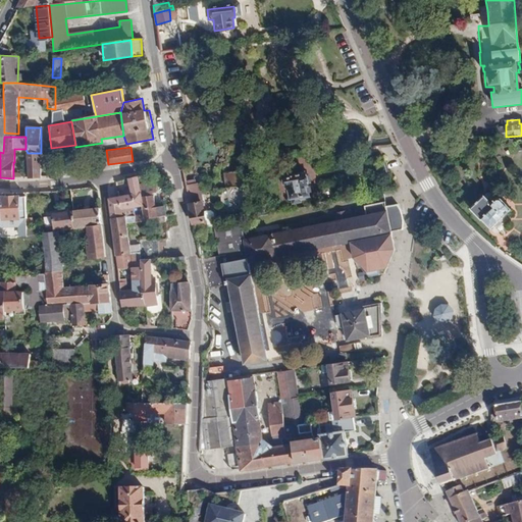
[(41,153),(28,153),(28,178),(41,177),(41,153)]
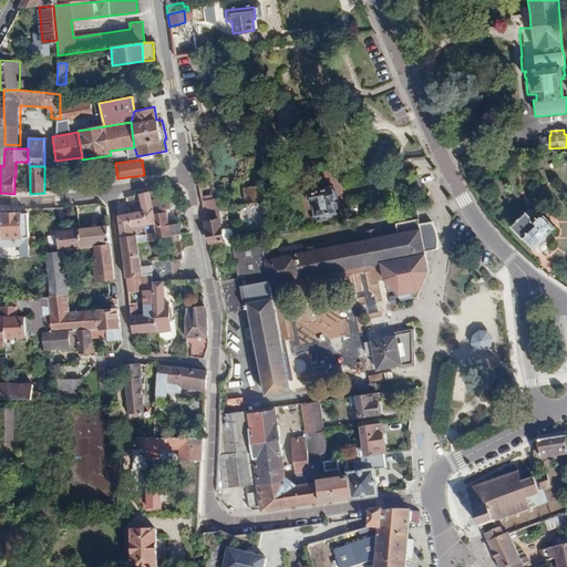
[(257,188),(244,188),(244,204),(258,203),(257,188)]
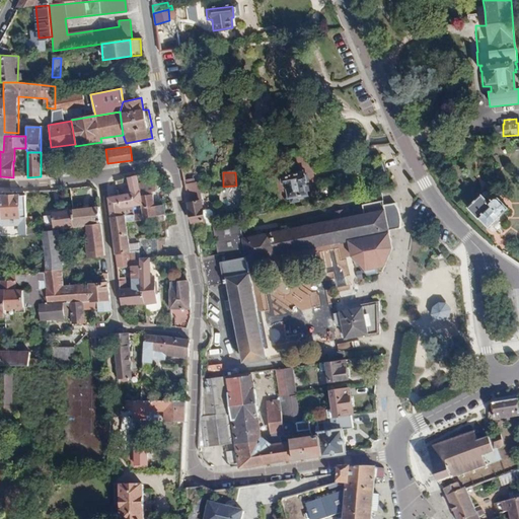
[(303,197),(301,187),(303,186),(301,174),(282,178),(284,190),(286,190),(287,198),(293,197),(293,199),(303,197)]
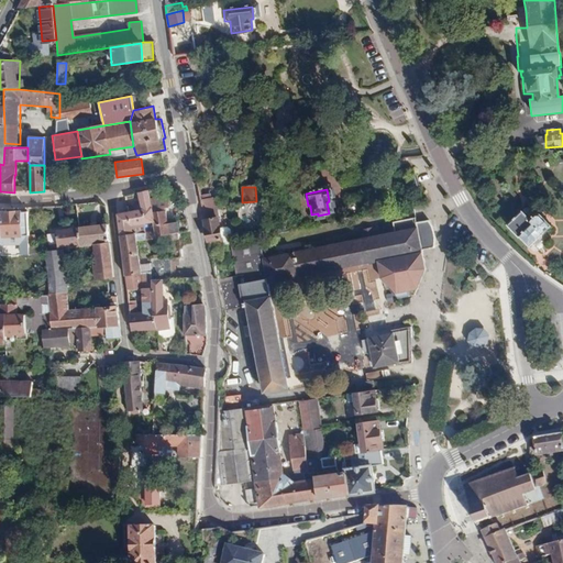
[(150,200),(148,190),(138,192),(141,210),(117,213),(120,236),(136,234),(135,227),(148,224),(153,223),(150,200)]
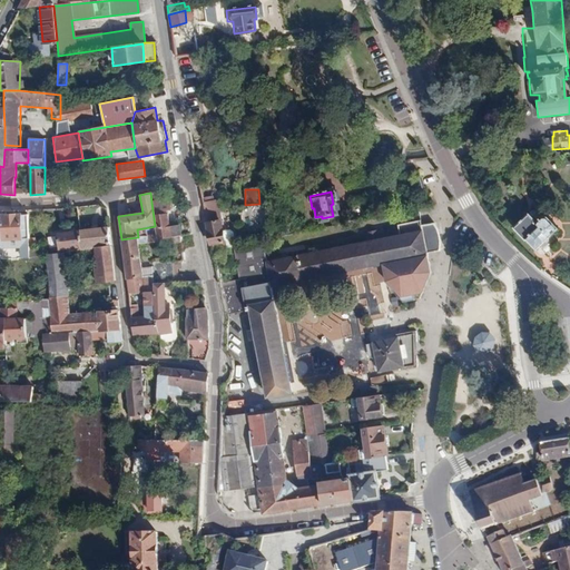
[(214,200),(204,203),(206,210),(217,208),(216,200),(214,200)]
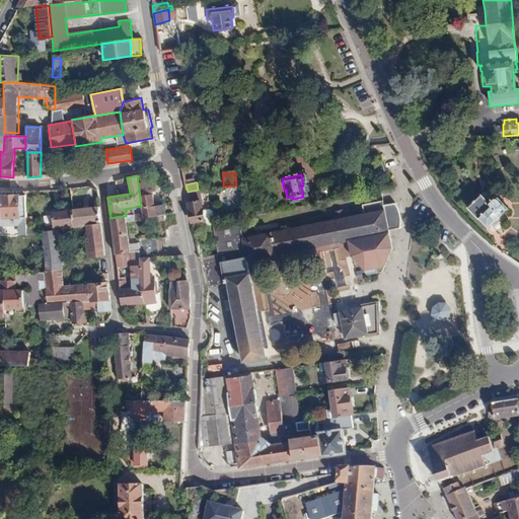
[(20,194),(0,194),(0,218),(20,218),(20,194)]
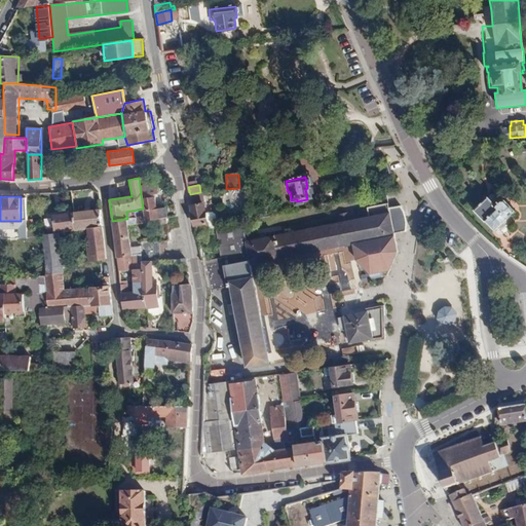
[(484,222),(486,221),(495,230),(516,211),(503,198),(496,205),(488,196),(474,210),(484,222)]
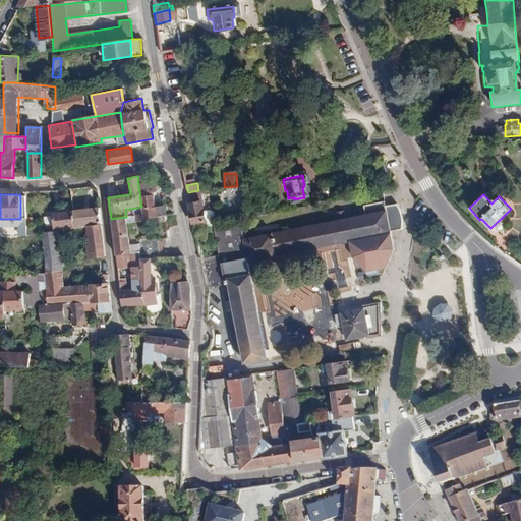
[(200,198),(187,200),(191,219),(204,217),(200,198)]
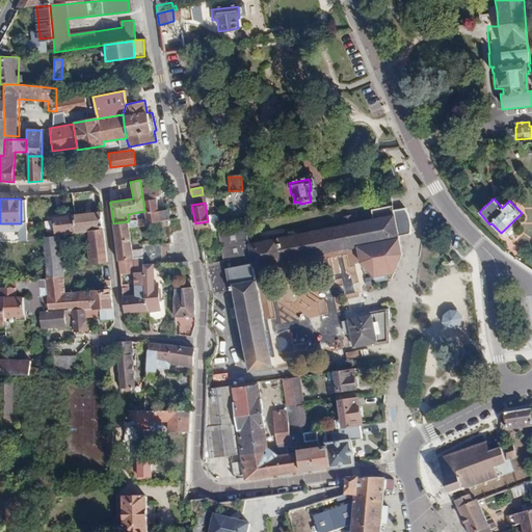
[(407,208),(394,211),(393,206),(371,210),(373,218),(331,227),(329,254),(357,248),(364,269),(374,280),(392,276),(403,256),(401,245),(399,236),(410,234),(410,221),(407,208)]
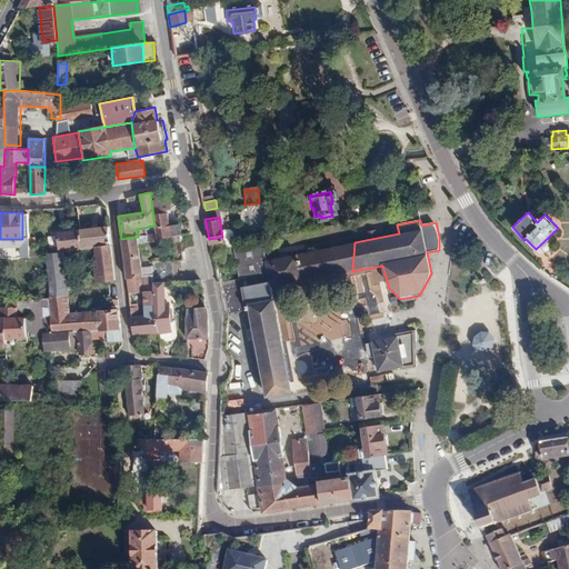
[(82,245),(82,249),(92,248),(110,246),(108,227),(80,230),(82,245)]
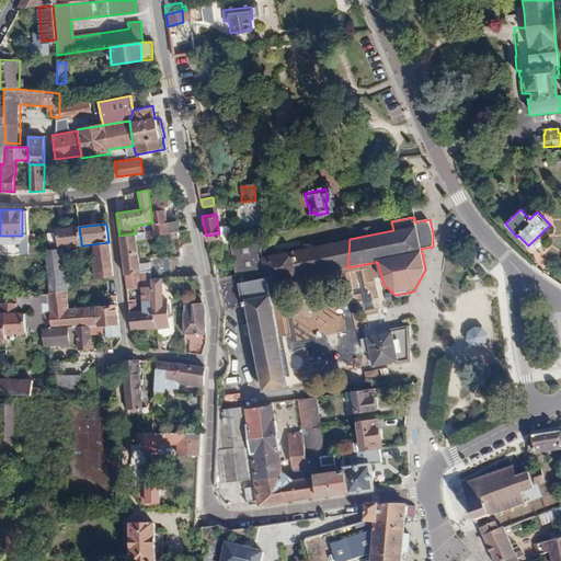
[(81,241),(79,227),(57,229),(58,243),(81,241)]
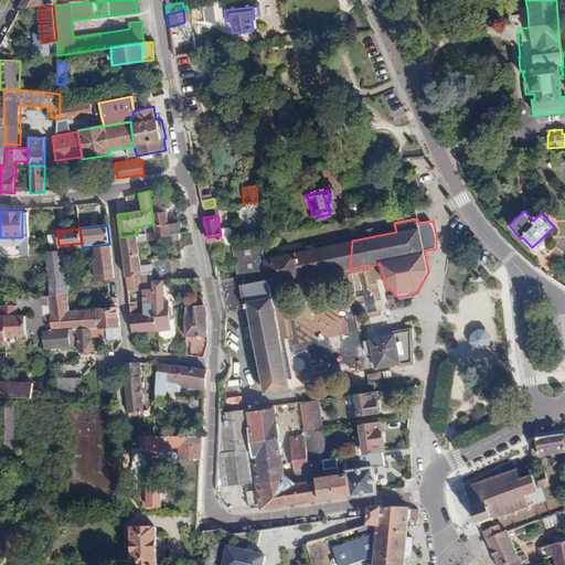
[(120,237),(121,256),(138,254),(137,235),(120,237)]
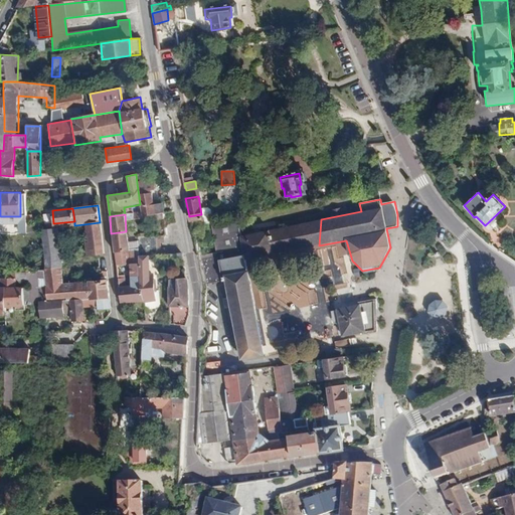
[(226,282),(242,365),(269,360),(249,259),(244,234),(241,219),(211,225),(216,252),(204,255),(209,285),(226,282)]
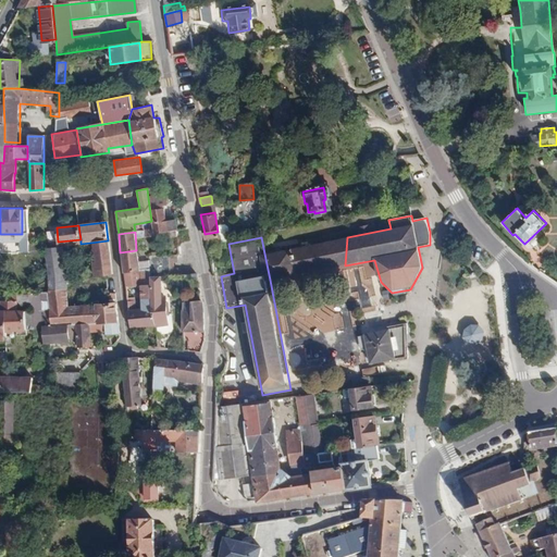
[(347,237),(264,254),(270,280),(345,265),(347,237)]
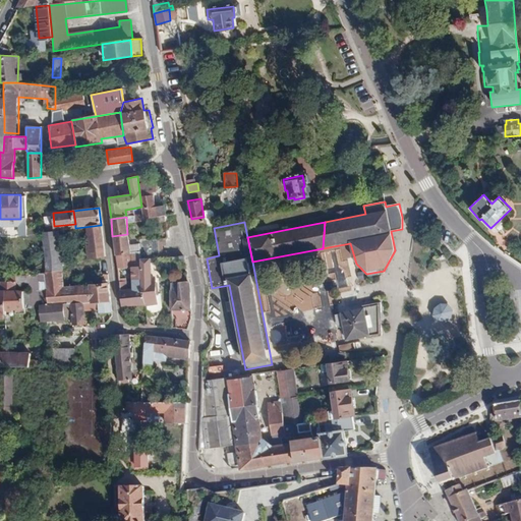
[(105,256),(101,225),(84,227),(89,258),(105,256)]
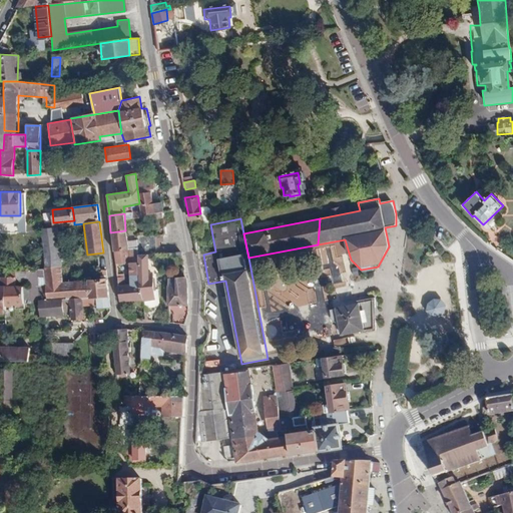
[(125,230),(110,232),(112,251),(126,250),(125,230)]
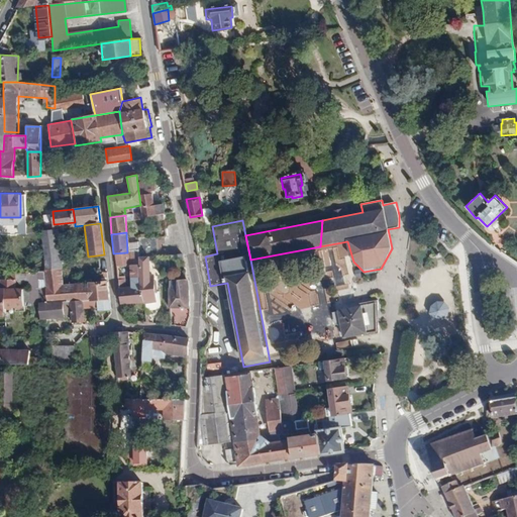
[(141,238),(141,254),(148,254),(170,253),(170,247),(168,246),(167,236),(141,238)]
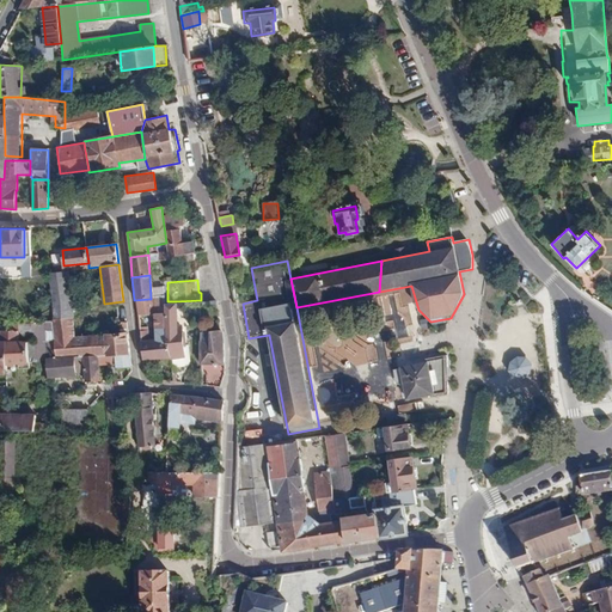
[(176,301),(167,301),(169,312),(170,326),(170,338),(171,357),(187,357),(184,325),(177,325),(176,301)]
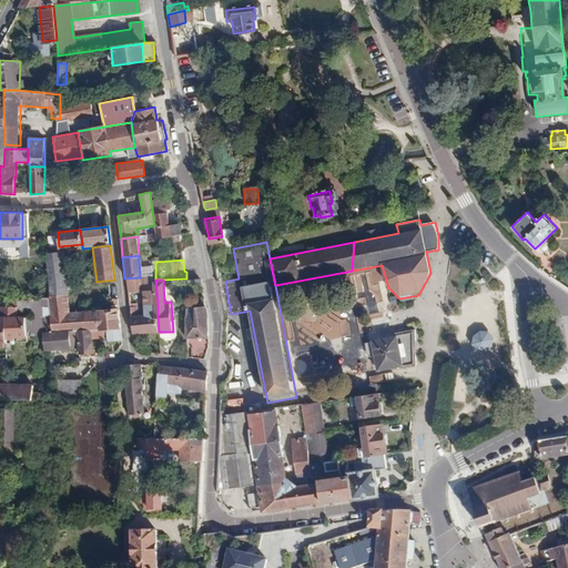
[(156,290),(146,291),(148,304),(158,303),(156,290)]
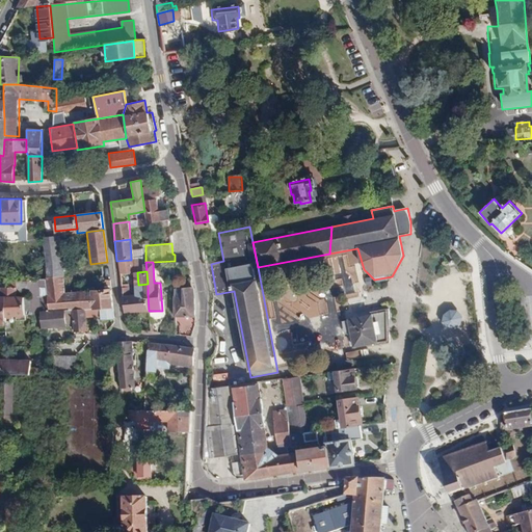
[(47,274),(28,276),(28,285),(29,293),(30,310),(37,310),(38,331),(70,327),(69,312),(52,314),(48,278),(47,274)]
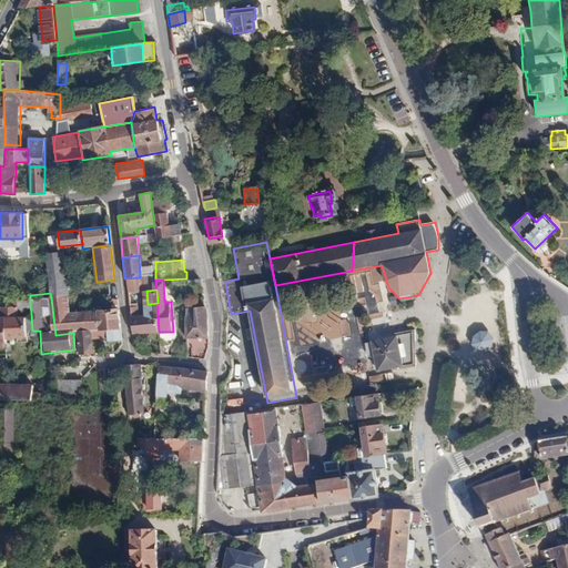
[(3,334),(16,333),(17,343),(28,342),(27,332),(32,331),(31,313),(14,314),(13,306),(30,304),(30,295),(2,297),(3,316),(3,334)]
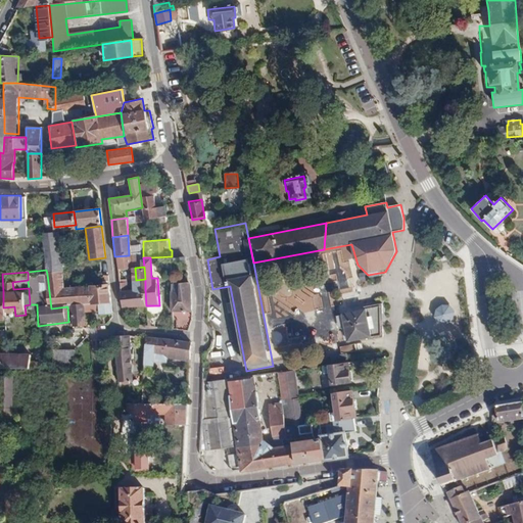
[(63,289),(61,272),(47,274),(51,308),(67,306),(98,302),(99,312),(100,315),(112,314),(108,283),(63,289)]
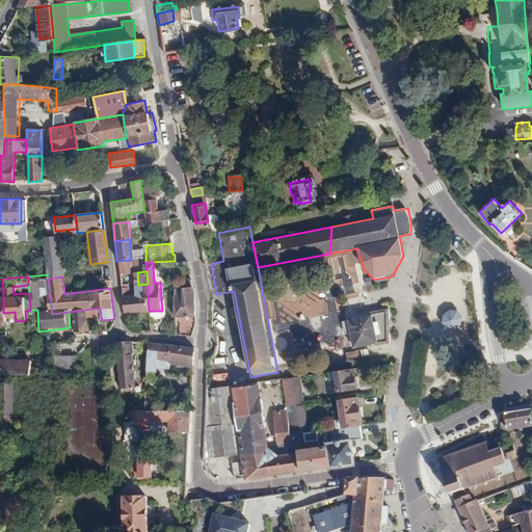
[(124,313),(149,311),(148,294),(131,295),(130,286),(122,287),(124,313)]
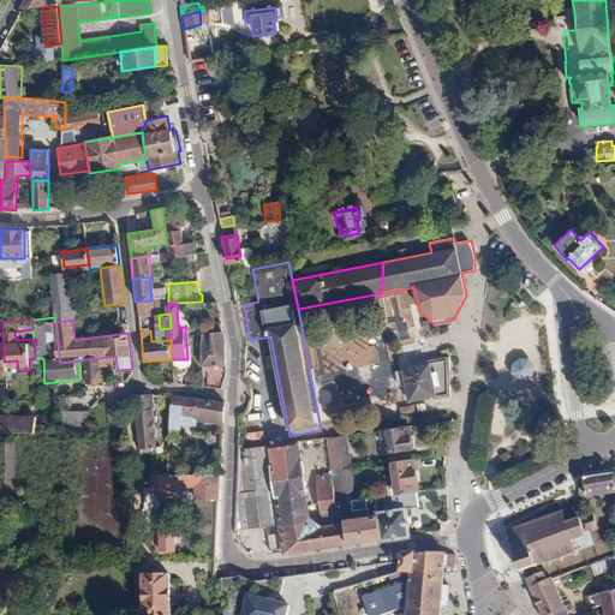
[(225,364),(224,333),(199,334),(202,365),(225,364)]
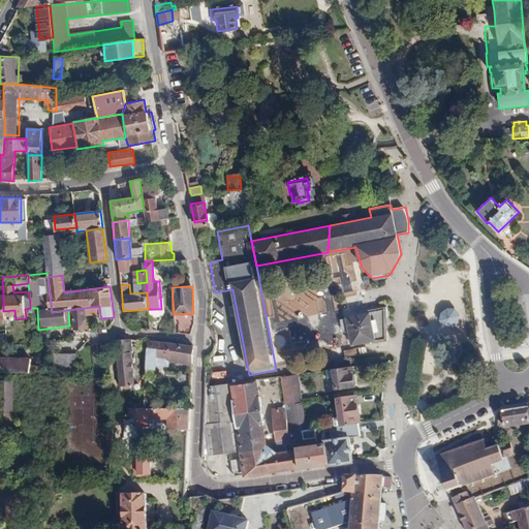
[(99,306),(68,310),(69,325),(70,331),(87,329),(85,315),(100,315),(99,306)]
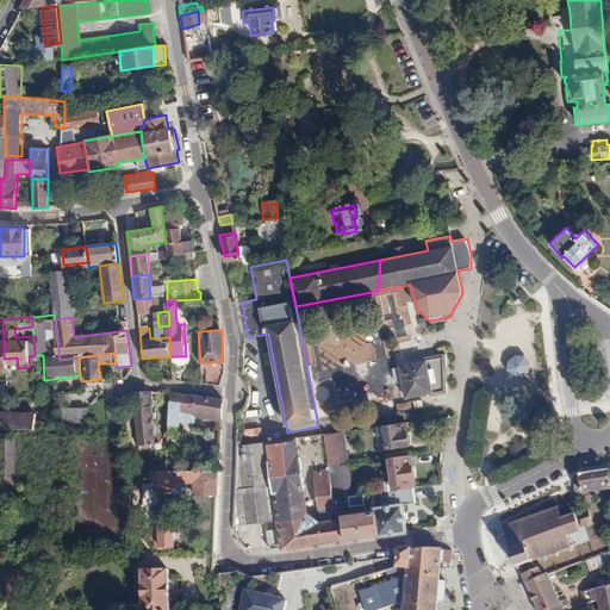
[(524,356),(516,355),(508,360),(506,369),(511,377),(521,378),(522,378),(527,374),(528,373),(530,363),(524,356)]
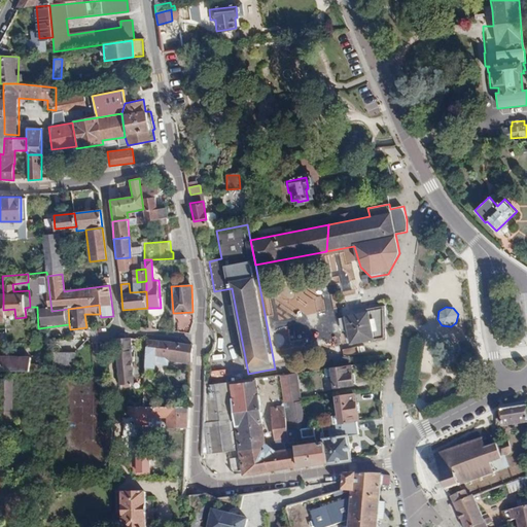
[(385,324),(385,308),(370,311),(344,316),(349,343),(374,340),(384,339),(385,324)]
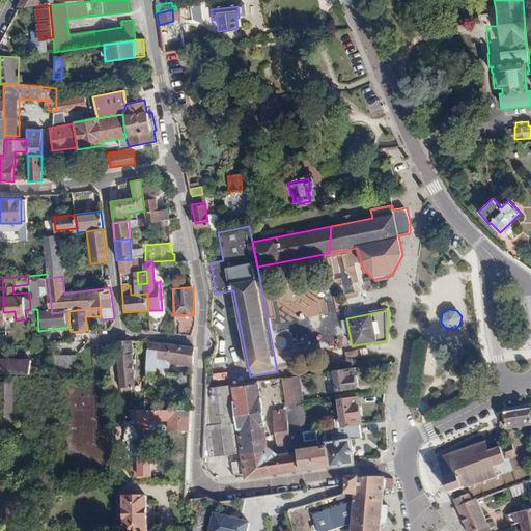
[(191,326),(175,324),(175,334),(191,335),(191,326)]
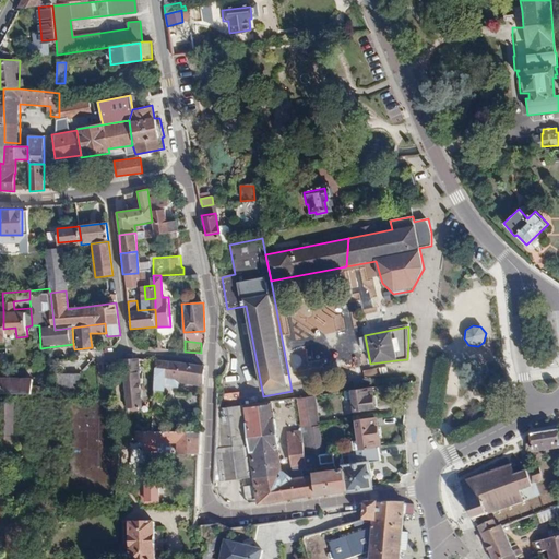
[(139,359),(122,359),(123,411),(128,411),(128,406),(140,406),(139,359)]
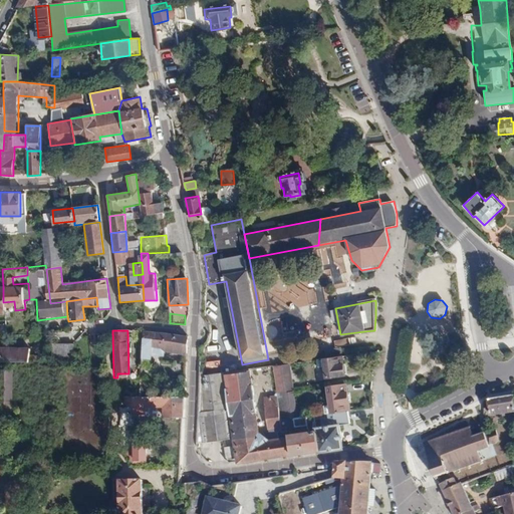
[(163,356),(163,351),(164,334),(143,332),(142,359),(151,360),(151,355),(163,356)]
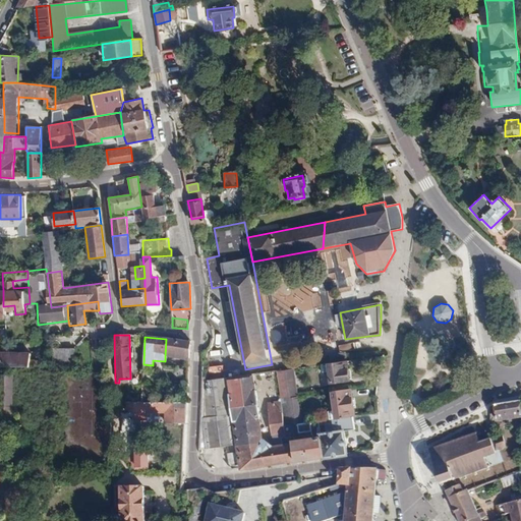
[(190,341),(166,339),(165,356),(188,357),(190,341)]
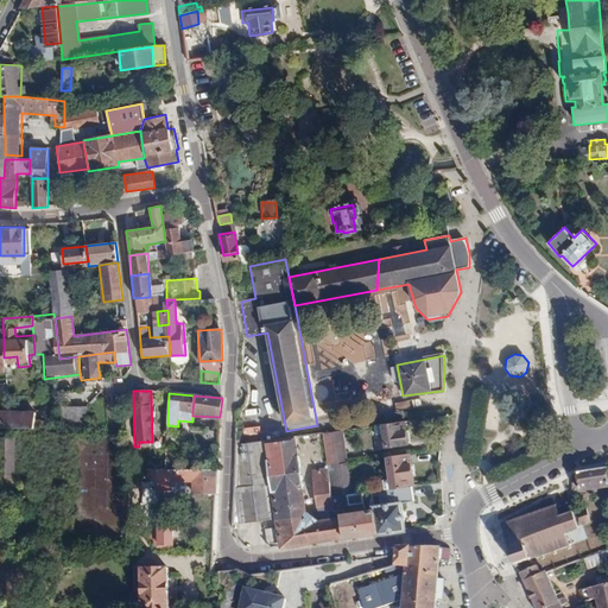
[(11,404),(0,404),(0,426),(38,428),(38,419),(25,419),(25,410),(10,410),(11,404)]
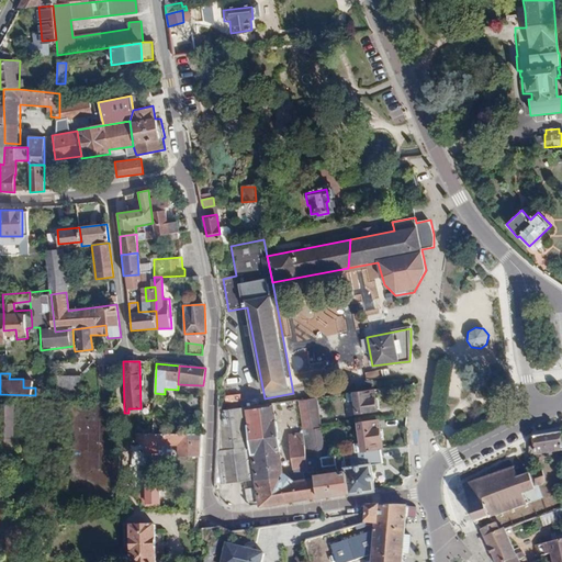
[(76,375),(52,375),(52,392),(76,392),(76,375)]
